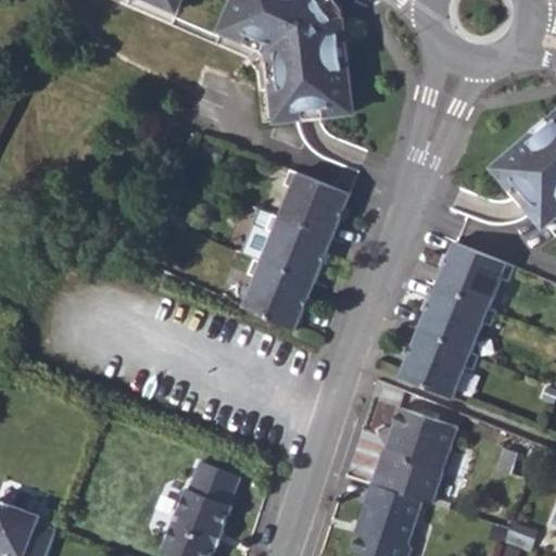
[(180,0),(160,0),(160,1),(177,9),(180,0)]
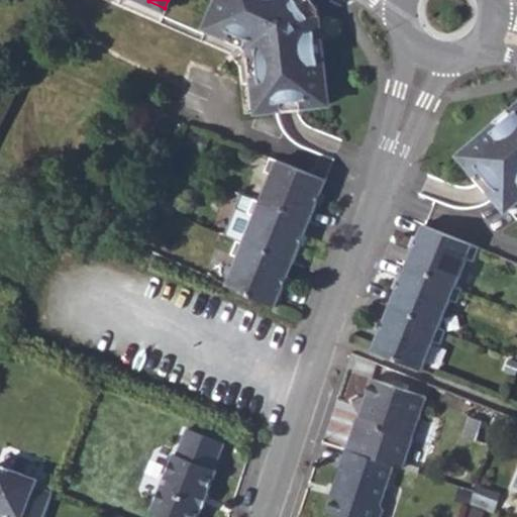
[(265,111),(329,104),(319,16),(314,16),(302,0),(217,0),(209,21),(246,37),(259,54),(265,111)]
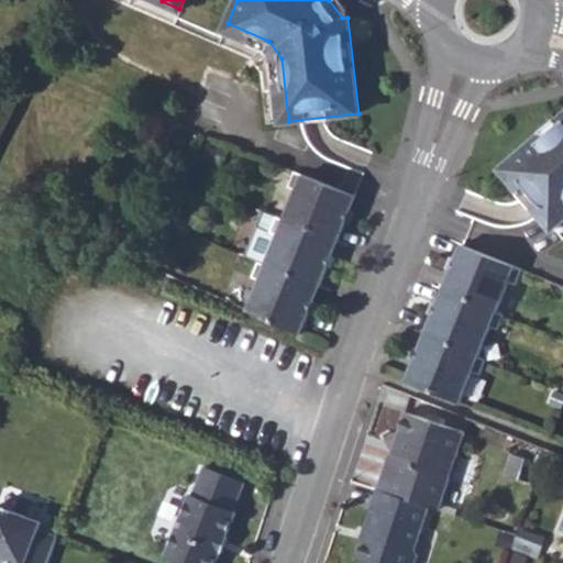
[(329,0),(342,18),(348,18),(346,9),(339,0),(329,0)]
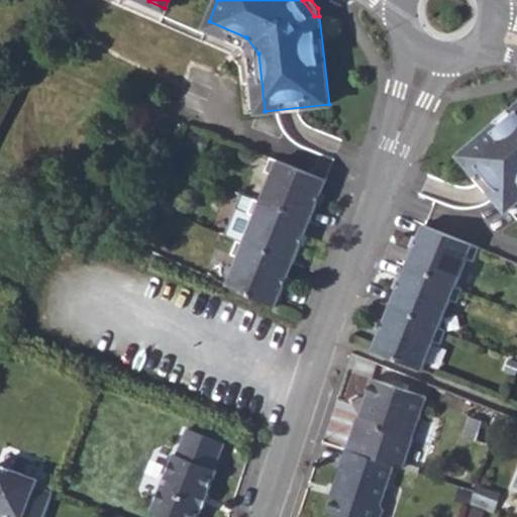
[(516,107),(462,154),(504,203),(516,192),(516,107)]
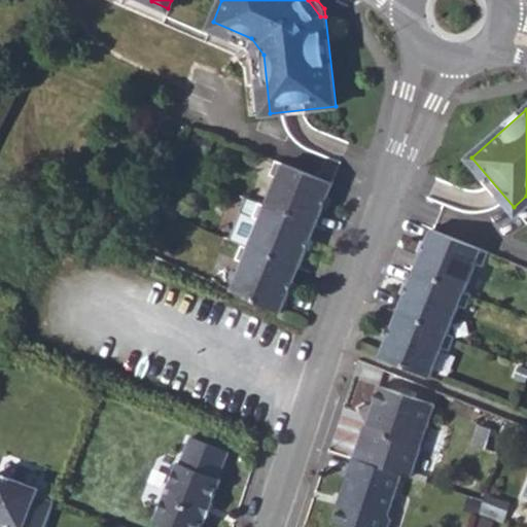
[(331,182),(274,160),(269,174),(276,177),(265,205),(257,202),(251,216),(258,219),(248,247),(241,244),(235,258),(242,261),(231,289),(280,312),(331,182)]
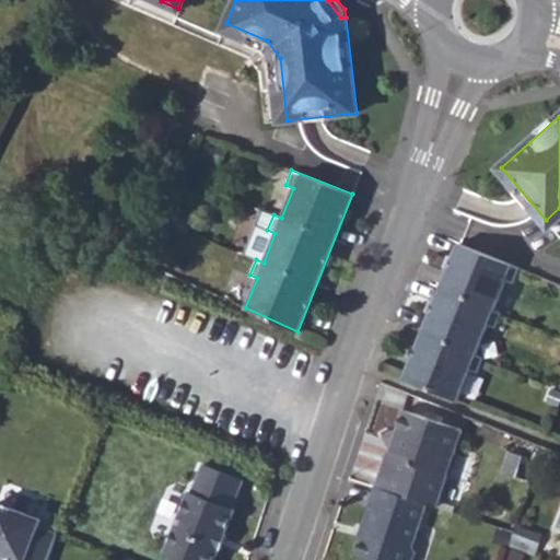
[(518,267),(457,243),(403,378),(457,399),(469,369),(477,372),(482,357),(475,353),(487,325),(494,327),(501,313),(493,310),(505,280),(513,282),(518,267)]
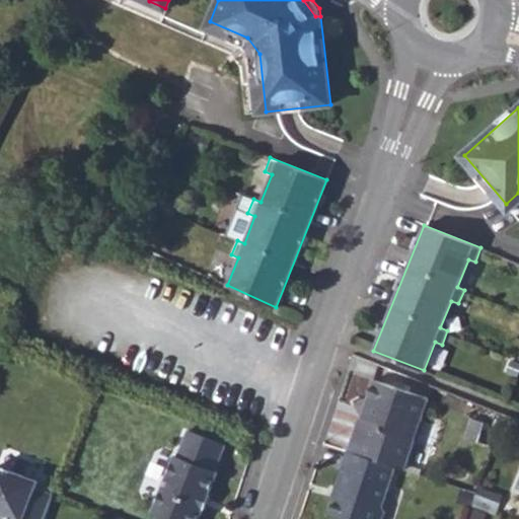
[(358,416),(347,450),(394,466),(403,469),(427,397),(372,379),(366,400),(370,402),(365,419),(360,417),(358,416)]
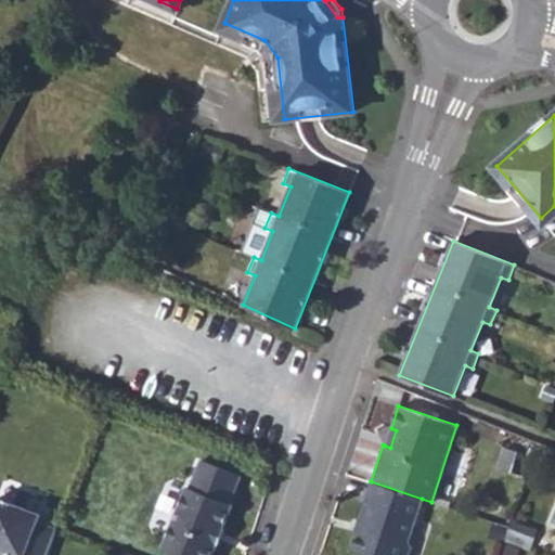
[(396,430),(391,428),(385,446),(390,448),(396,430)]
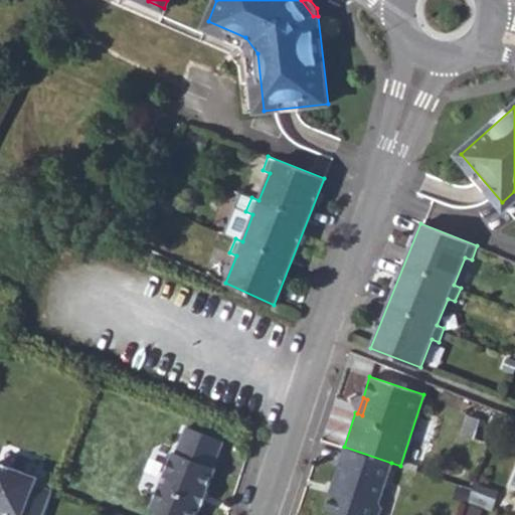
[(479,421),(467,417),(461,437),(473,441),(479,421)]
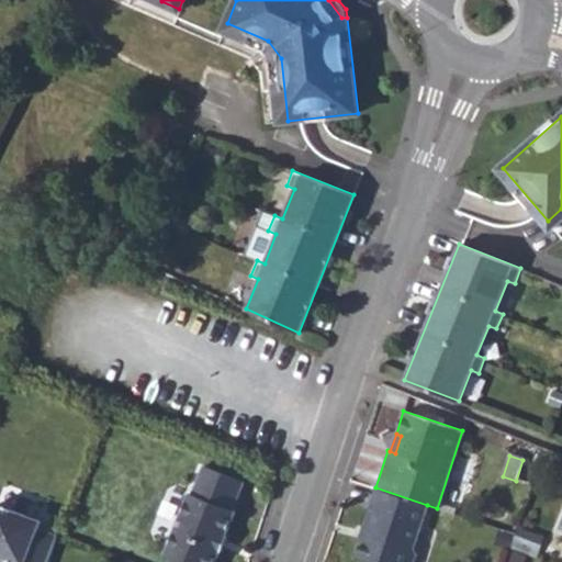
[(188,492),(163,555),(179,561),(213,561),(218,548),(217,548),(222,536),(224,537),(234,510),(231,509),(243,481),(202,464),(191,493),(188,492)]
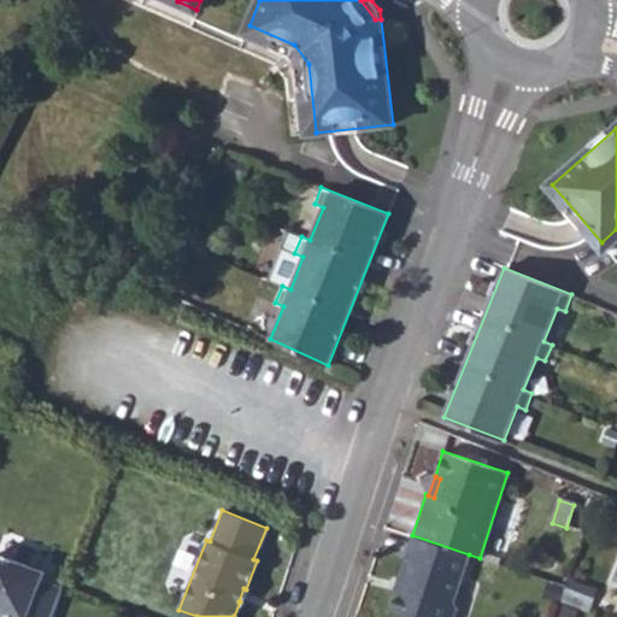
[(469,554),(412,535),(399,577),(403,579),(398,592),(392,611),(407,616),(453,616),(457,607),(453,601),(469,554)]
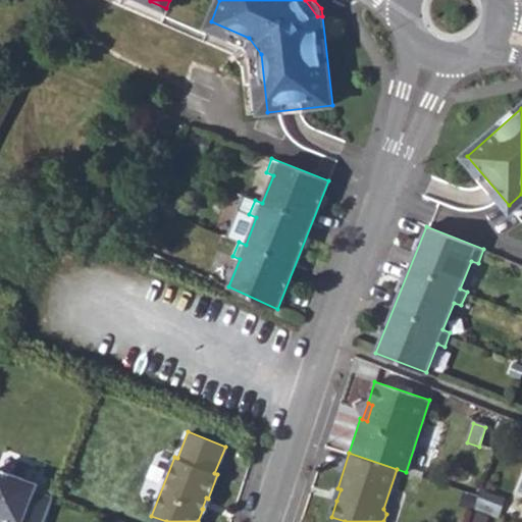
[(0,512),(22,521),(21,521),(43,521),(54,493),(37,486),(40,479),(0,464),(0,512)]
